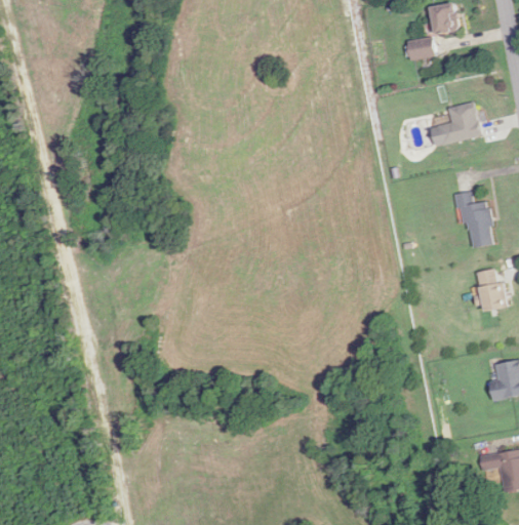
[(436,36),(458,31),(452,2),(430,7),(436,36)]
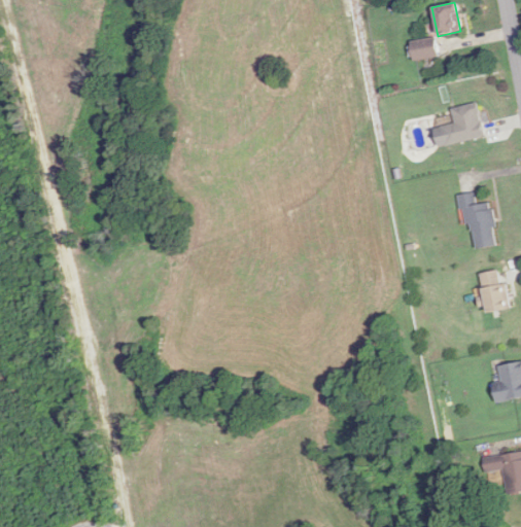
[(436,56),(431,37),(407,43),(411,62),(436,56)]
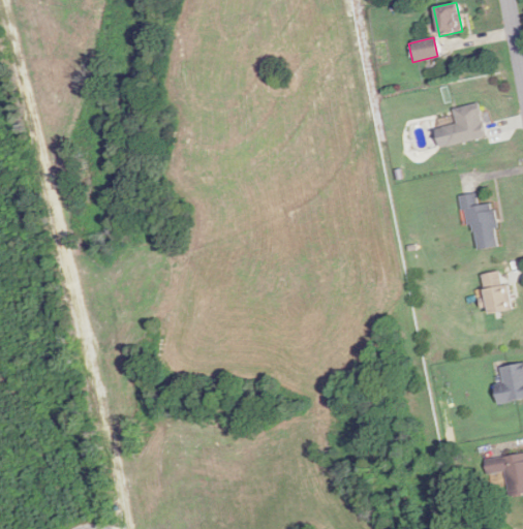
[(450,110),(454,124),(440,127),(444,147),(485,137),(477,102),(450,110)]
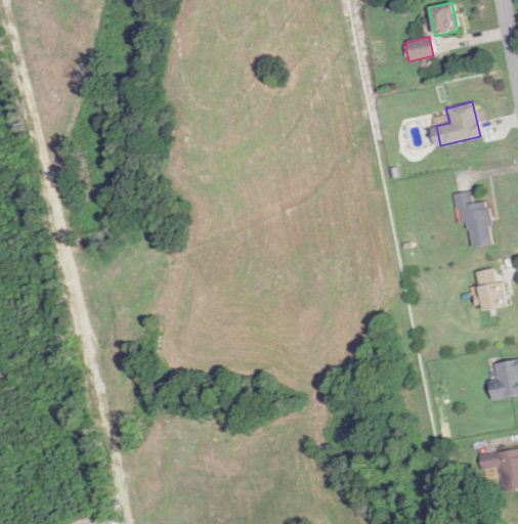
[(469,248),(490,245),(485,202),(470,204),(469,192),(454,193),(458,224),(466,223),(469,248)]
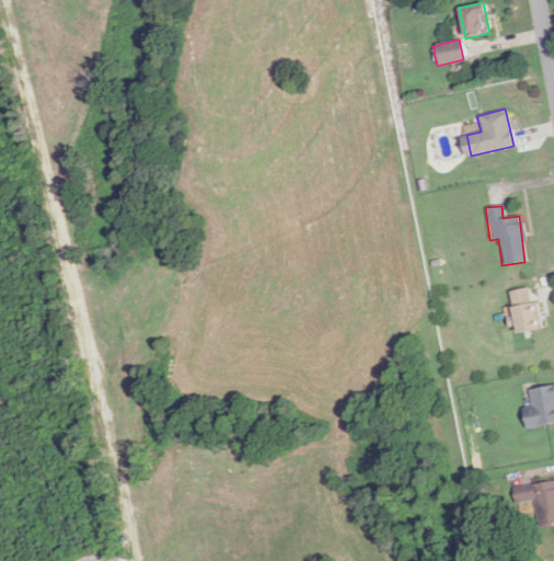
[(516,334),(538,330),(531,287),(509,292),(516,334)]
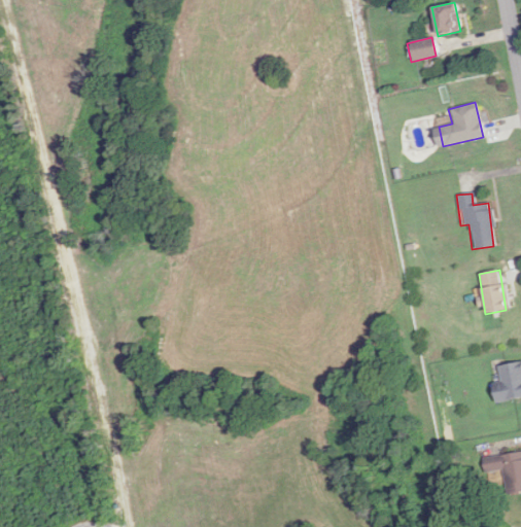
[(490,383),(493,402),(520,397),(520,361),(496,366),(498,382),(490,383)]
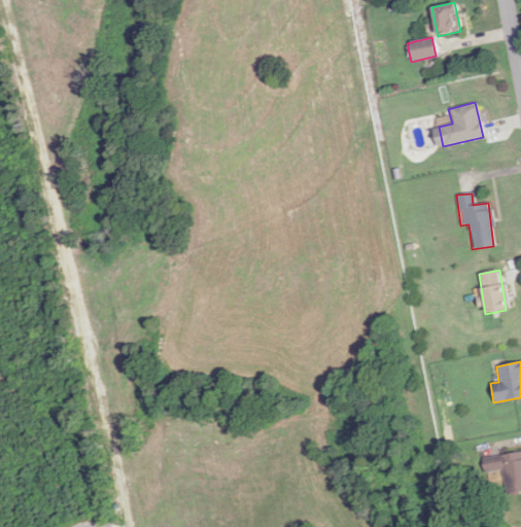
[(520,492),(520,459),(520,453),(479,457),(480,472),(499,470),(502,495),(520,492)]
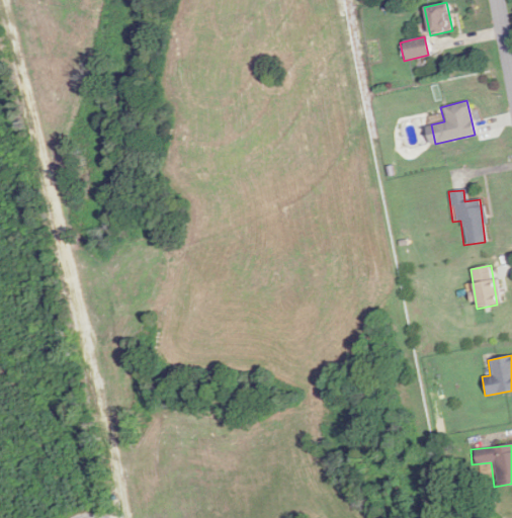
All buildings are outlined.
